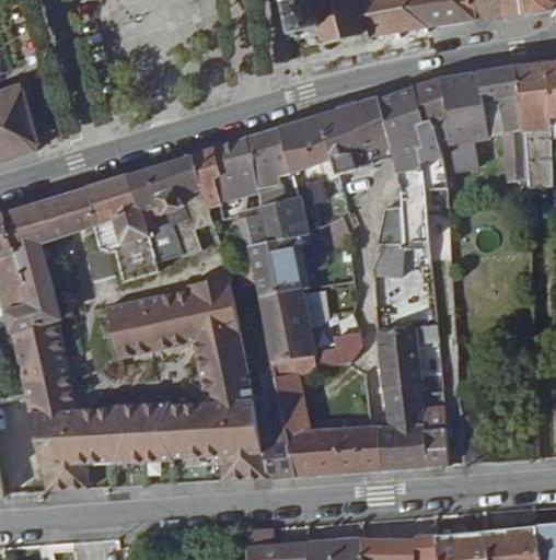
[(280,0),(280,1),(284,0),(286,0),(287,3),(281,4),(282,10),(288,8),(292,27),(286,28),(287,34),(293,32),(294,38),(301,37),(300,33),(316,28),(317,36),(308,38),(309,44),(319,42),(321,49),(328,47),(328,44),(362,35),(365,41),(369,39),(369,37),(392,33),(393,37),(398,36),(396,33),(420,27),(423,32),(427,31),(426,26),(420,0),(280,0)]
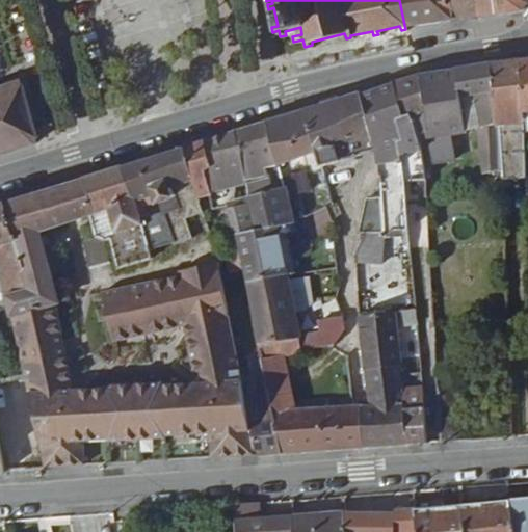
[(399,0),(404,25),(449,19),(445,0),(399,0)]
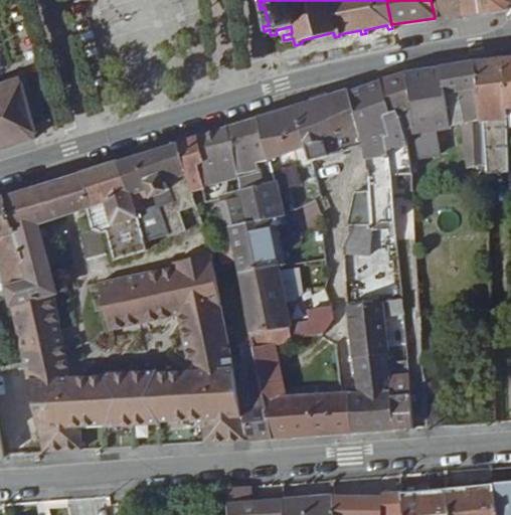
[(431,0),(435,18),(461,15),(458,0),(431,0)]
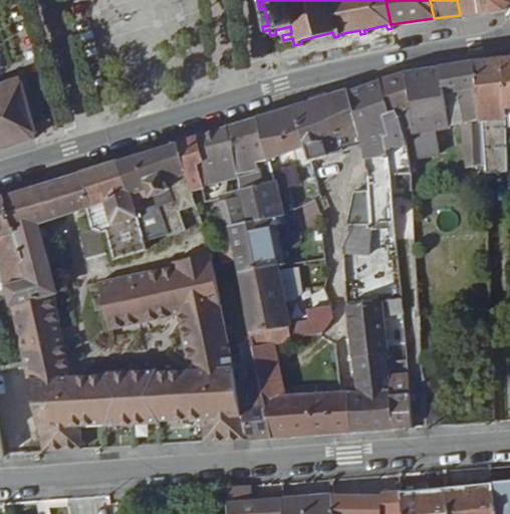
[(457,0),(460,15),(476,12),(474,0),(457,0)]
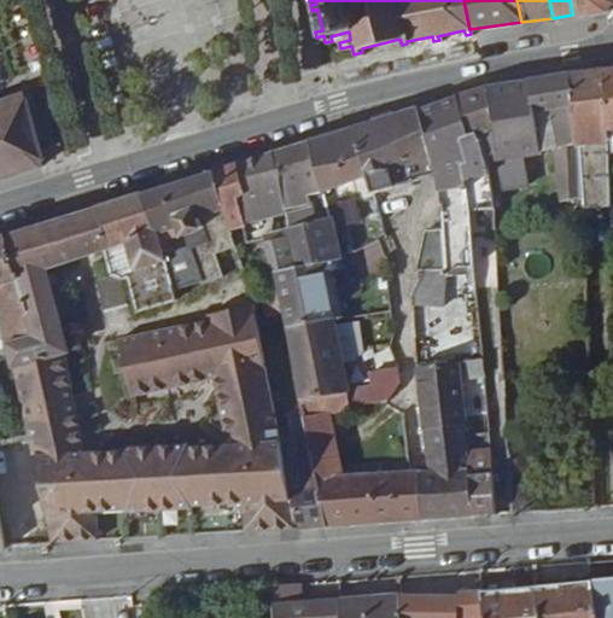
[(570,0),(572,15),(601,11),(607,0),(570,0)]
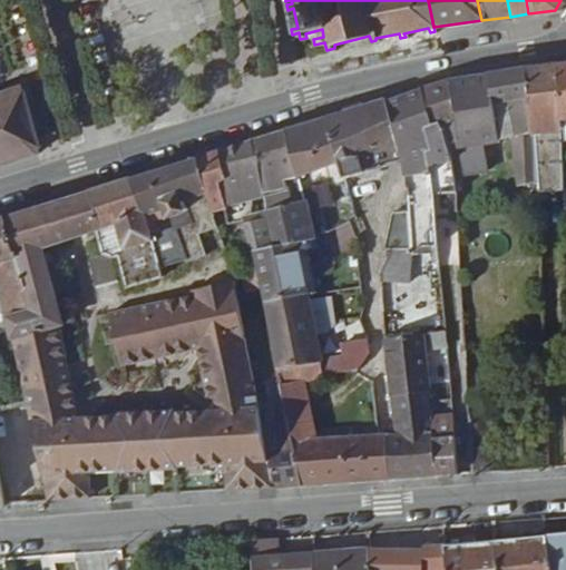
[(558,120),(565,118),(565,61),(556,64),(558,120)]
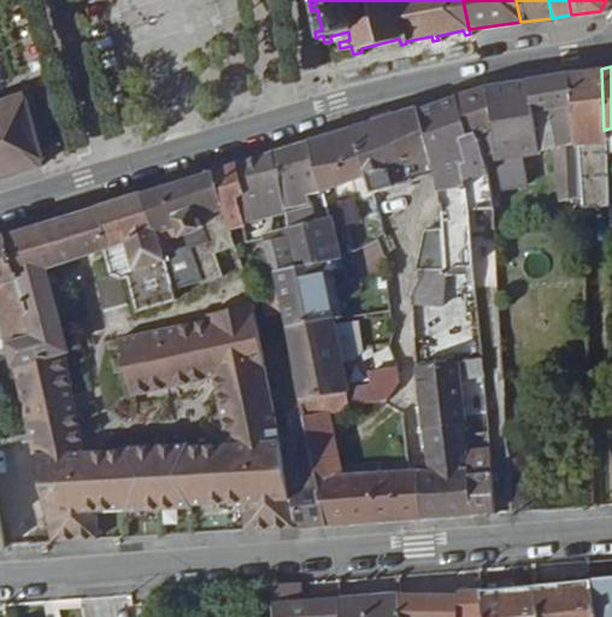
[(607,206),(605,152),(604,130),(601,69),(569,74),(572,124),(575,125),(575,141),(577,195),(578,207),(607,206)]
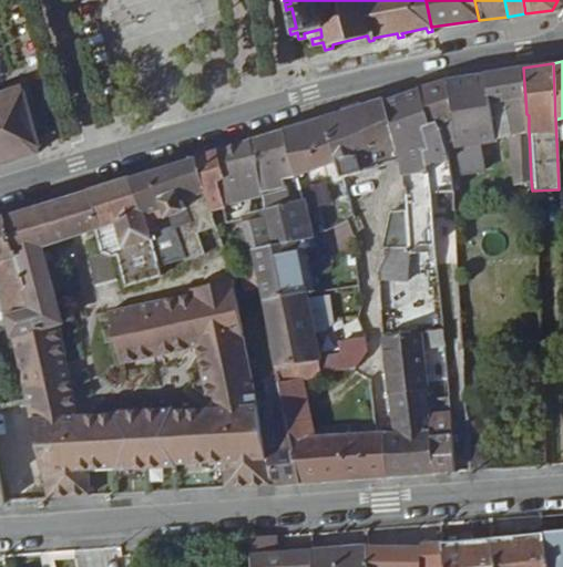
[(526,114),(523,68),(487,73),(494,136),(508,134),(529,130),(529,115),(526,114)]
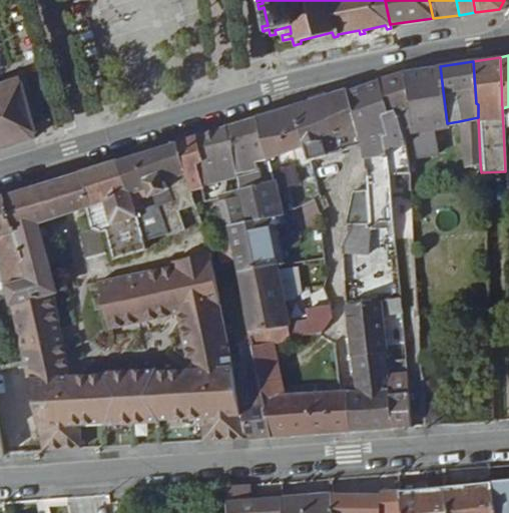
[(447,123),(440,66),(404,71),(412,105),(396,109),(402,131),(411,129),(417,156),(436,152),(432,126),(447,123)]
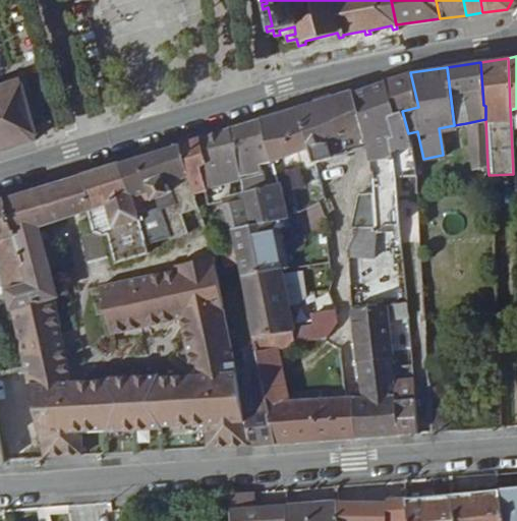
[(415,211),(414,176),(408,133),(402,111),(418,107),(410,72),(385,80),(395,120),(389,122),(392,135),(388,136),(396,178),(398,212),(415,211)]
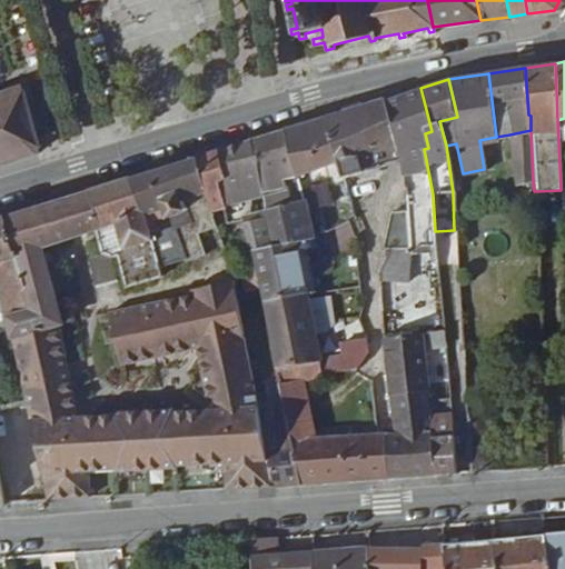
[(0,163),(35,152),(37,146),(37,141),(20,85),(0,92),(0,163)]
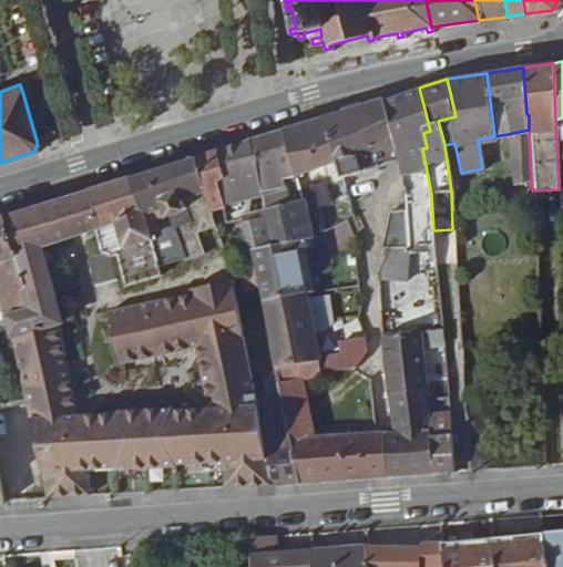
[(409,246),(434,243),(433,230),(431,194),(422,148),(427,147),(423,133),(430,131),(419,88),(381,99),(396,147),(397,157),(405,208),(409,244),(409,246)]
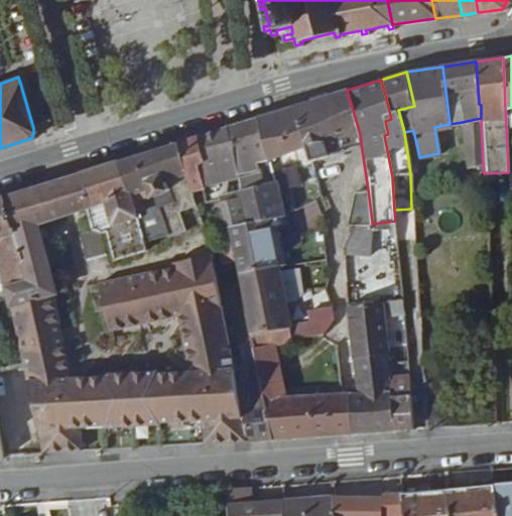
[(347,90),(332,94),(311,101),(320,132),(311,134),(313,144),(305,146),(309,160),(347,148),(345,139),(360,134),(347,90)]
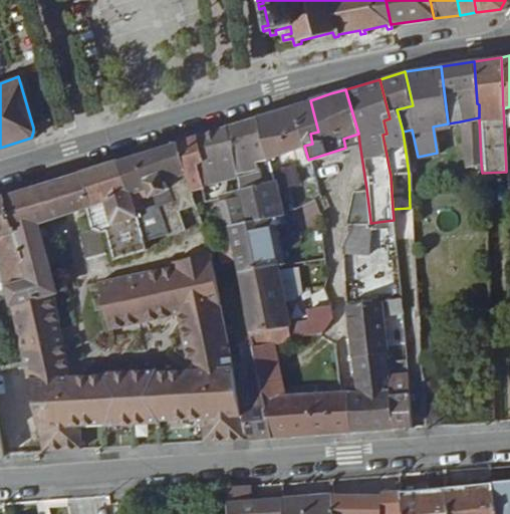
[(310,134),(318,132),(310,100),(256,116),(266,155),(304,146),(312,144),(310,134)]
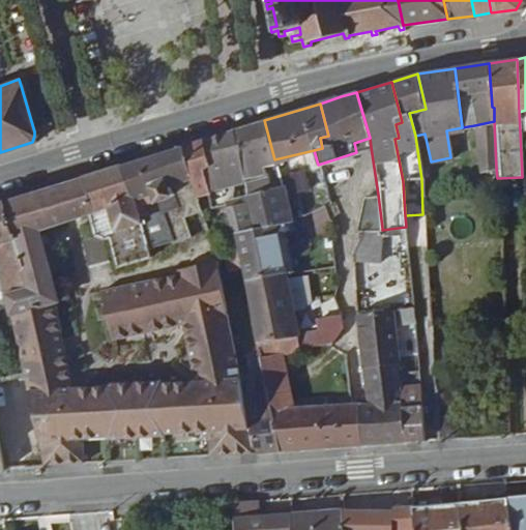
[(265,162),(274,159),(264,120),(235,129),(245,178),(249,193),(261,188),(258,174),(267,172),(265,162)]
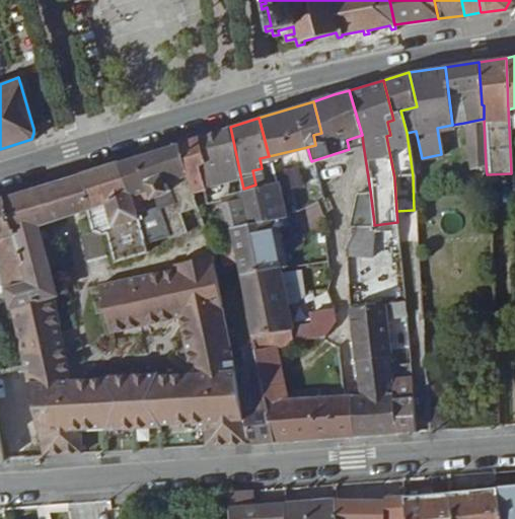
[(486,164),(484,119),(464,123),(469,166),(486,164)]
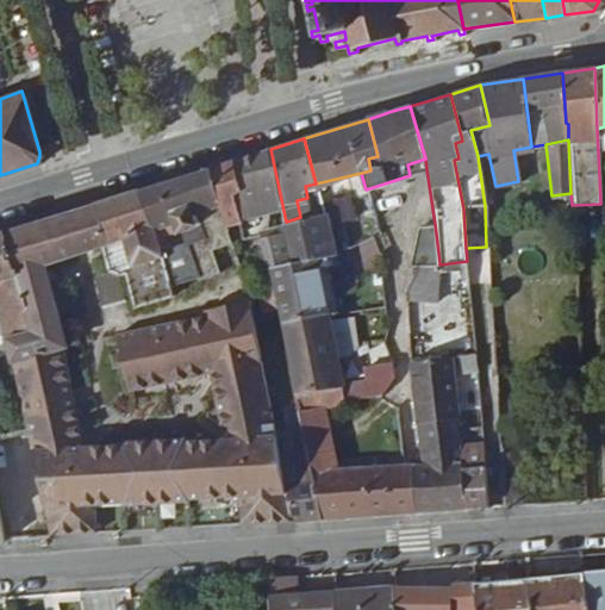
[(282,205),(270,149),(234,160),(241,190),(230,192),(236,217),(282,205)]
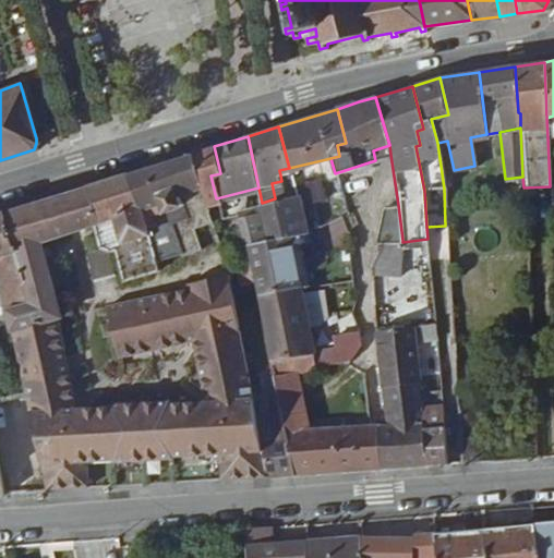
[(389,145),(373,150),(375,160),(390,155),(389,145)]
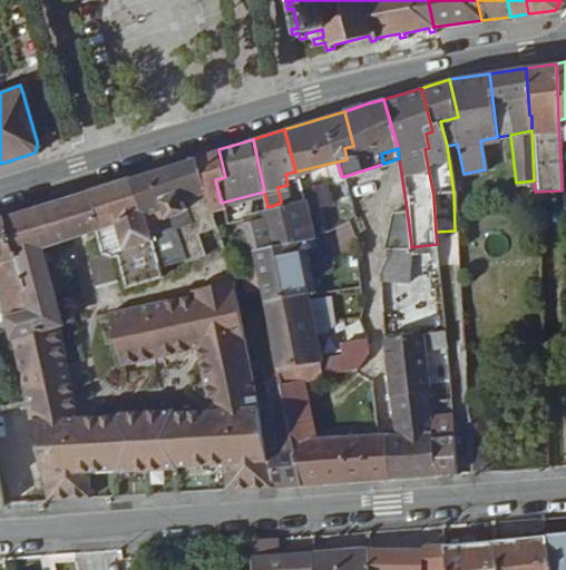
[(218,149),(194,157),(203,195),(208,212),(222,208),(221,203),(215,179),(225,177),(218,149)]
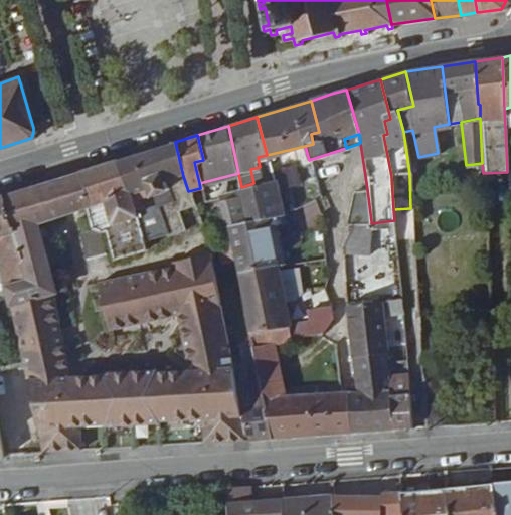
[(176,212),(193,205),(188,191),(183,176),(175,142),(81,172),(92,205),(87,206),(92,229),(102,233),(105,232),(114,261),(146,249),(144,242),(165,234),(167,237),(183,232),(176,212)]
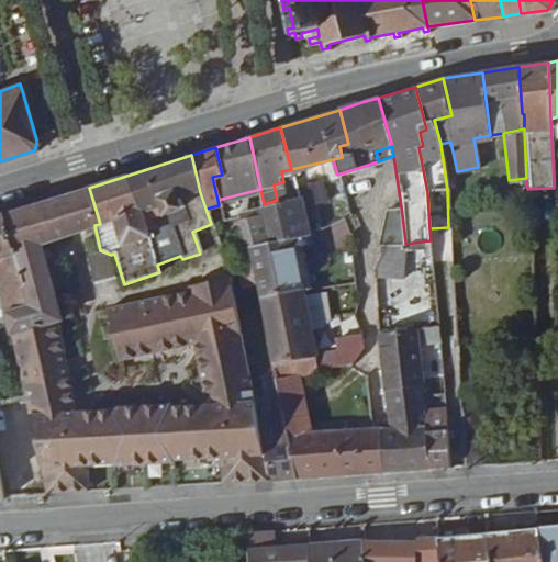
[(301,188),(308,208),(325,201),(319,182),(301,188)]
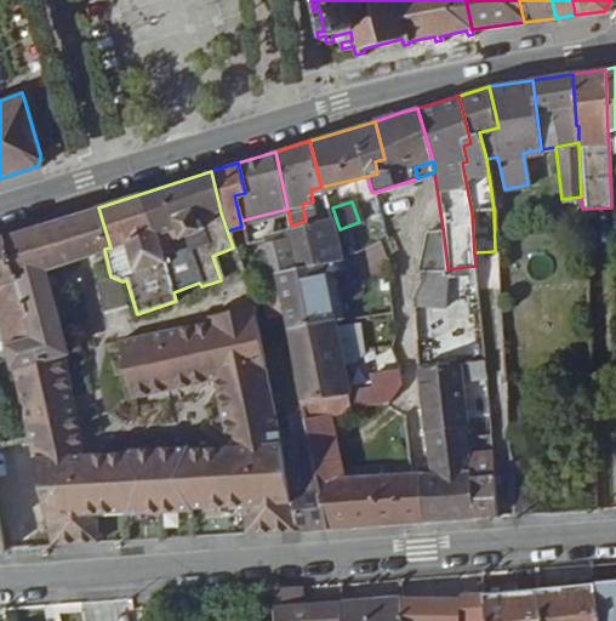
[(30,336),(3,342),(9,366),(60,354),(66,353),(46,268),(104,249),(110,248),(98,208),(10,237),(30,336)]
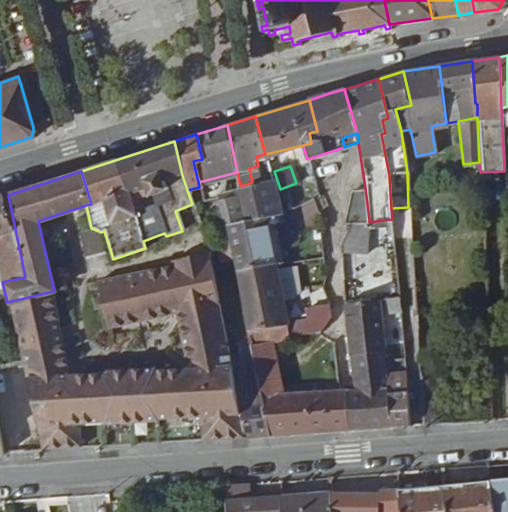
[(246,217),(224,222),(229,249),(233,270),(273,262),(264,213),(259,215),(252,182),(240,186),(240,190),(246,217)]
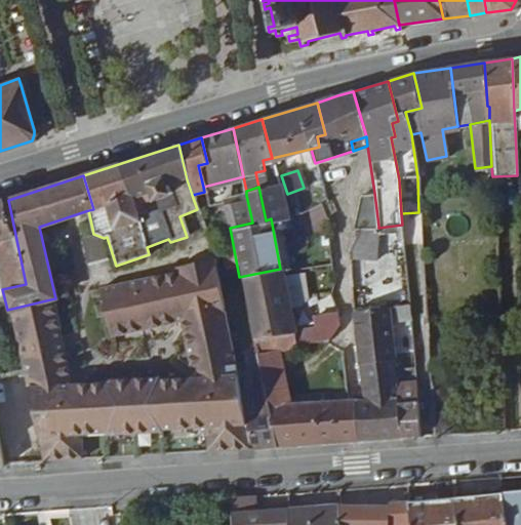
[(222,191),(224,201),(228,218),(230,228),(252,223),(246,195),(233,199),(231,189),(222,191)]
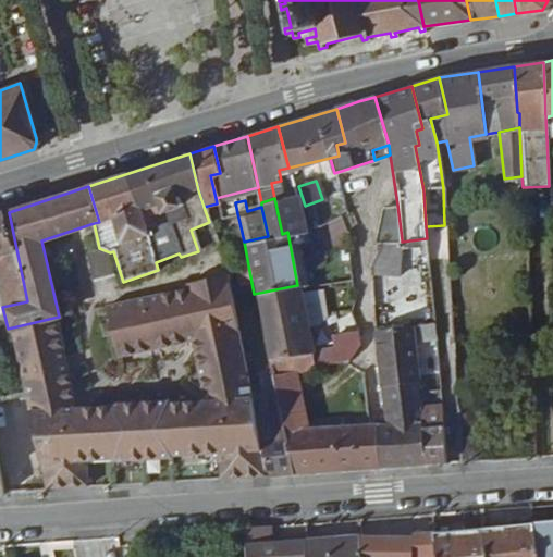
[(378,244),(378,242),(402,239),(397,205),(381,208),(375,243),(378,244)]
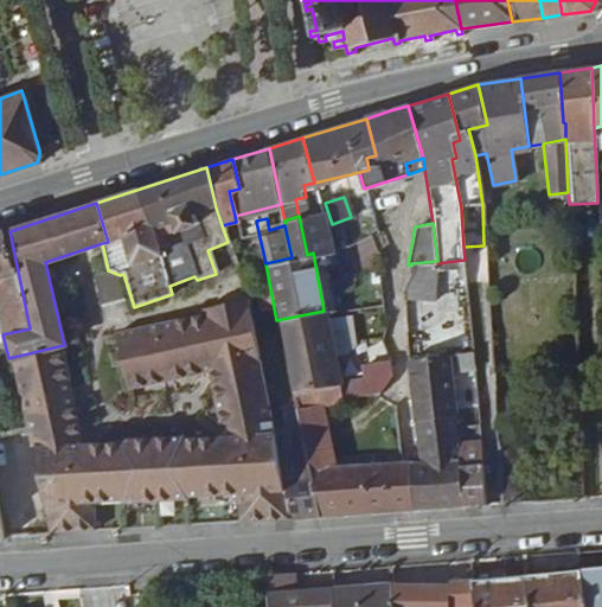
[(0,321),(2,334),(30,328),(10,231),(0,234),(0,321)]
